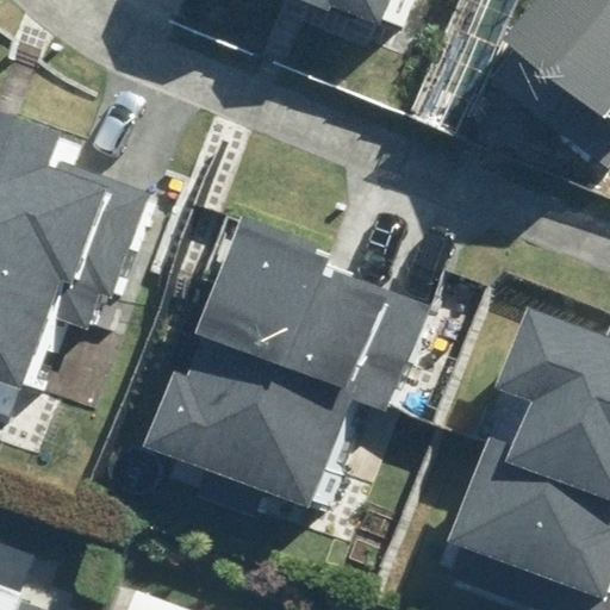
[(330,5),(379,25),(388,0),(298,0),(328,12),(330,5)]
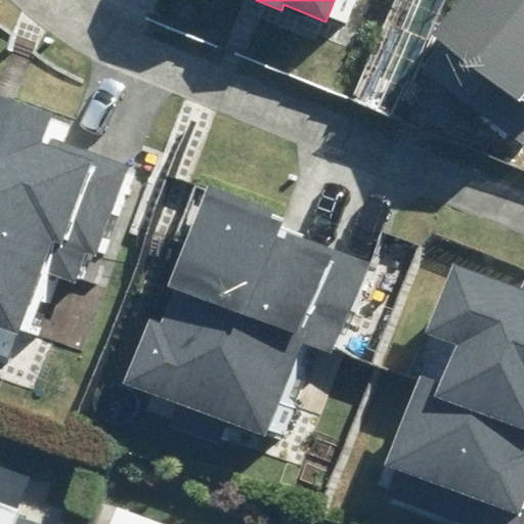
[(523,0),(465,0),(417,60),(513,138),(523,123),(523,0)]
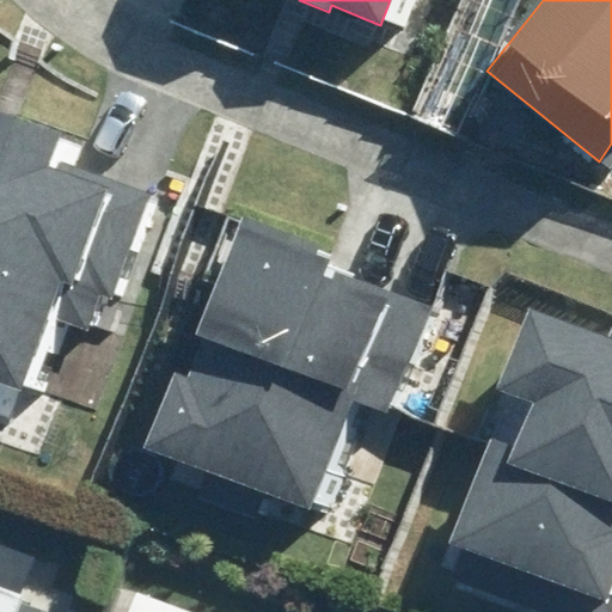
[(0,383),(19,390),(48,311),(91,326),(104,291),(116,294),(151,197),(54,163),(65,134),(0,110),(0,383)]
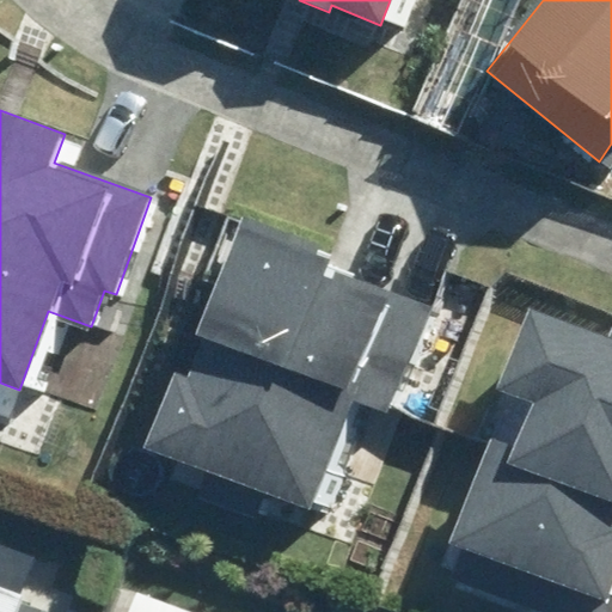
[(140,448),(310,512),(350,405),(390,420),(433,305),(326,265),(332,251),(243,218),(183,374),(170,369),(140,448)]
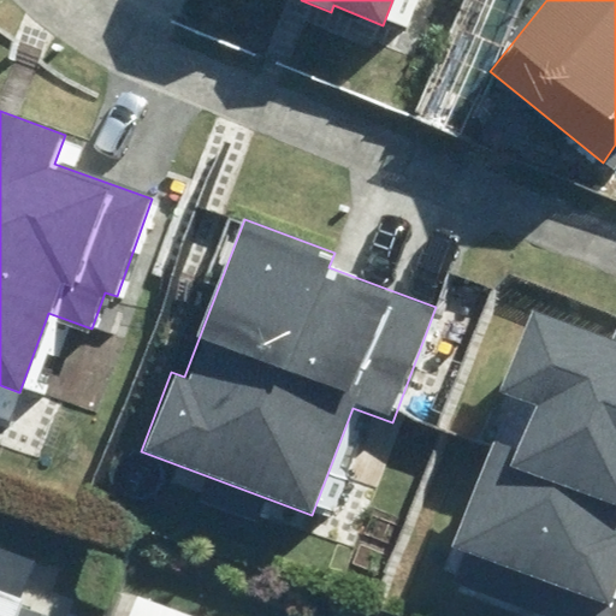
[(458,582),(546,615),(615,615),(615,330),(611,342),(529,311),(498,392),(535,407),(519,450),(490,439),(449,548),(468,555),(458,582)]
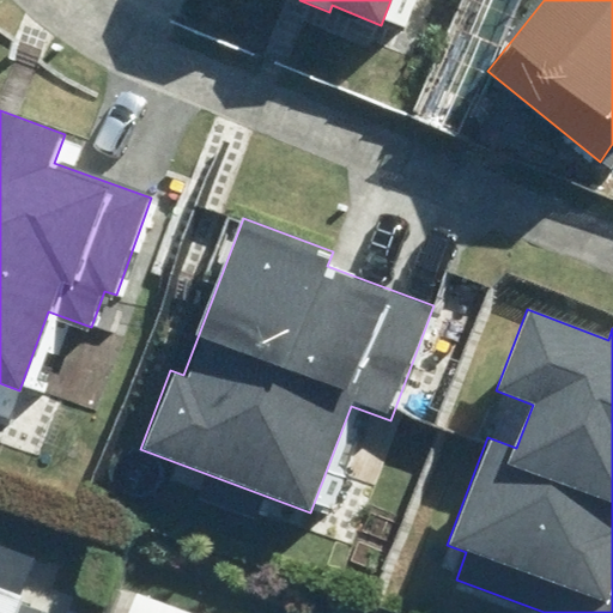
[(18,612),(29,583),(0,572),(0,612),(18,612)]
